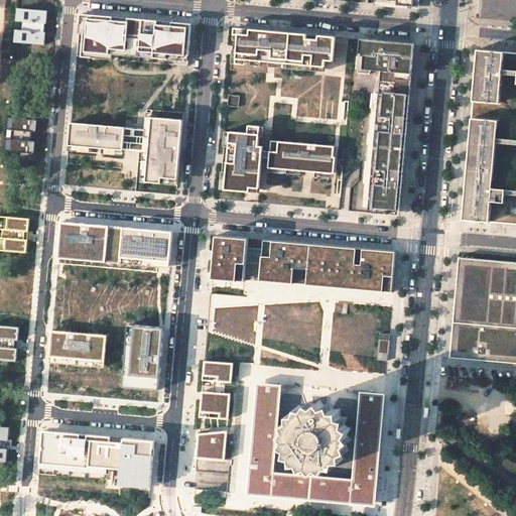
[(48,9),(16,6),(13,43),(44,46),(48,9)]
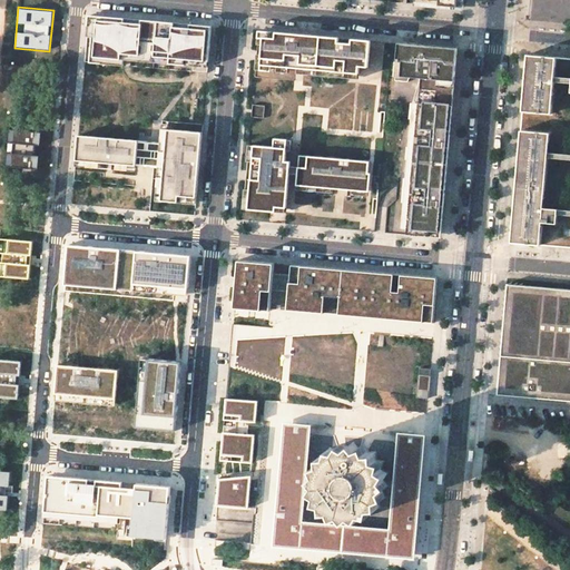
[(208,68),(213,27),(89,16),(85,62),(125,66),(125,60),(131,60),(208,68)]
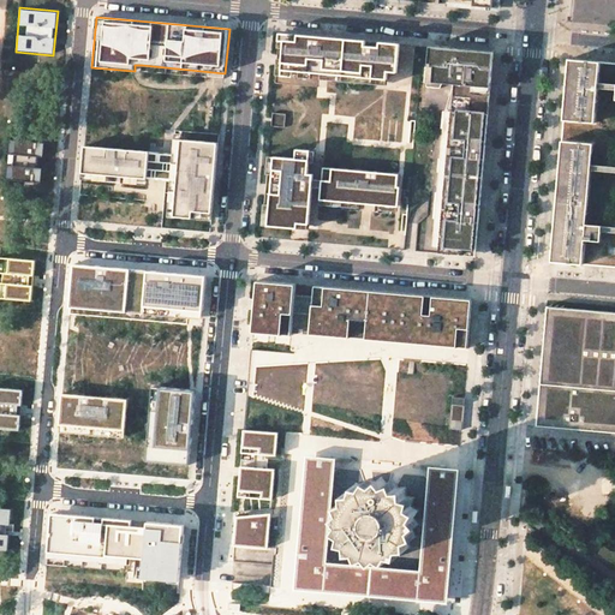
[(388,71),(390,43),(280,34),(276,71),(300,72),(300,66),(314,67),(314,73),(321,75),(322,69),(388,75),(388,71)]
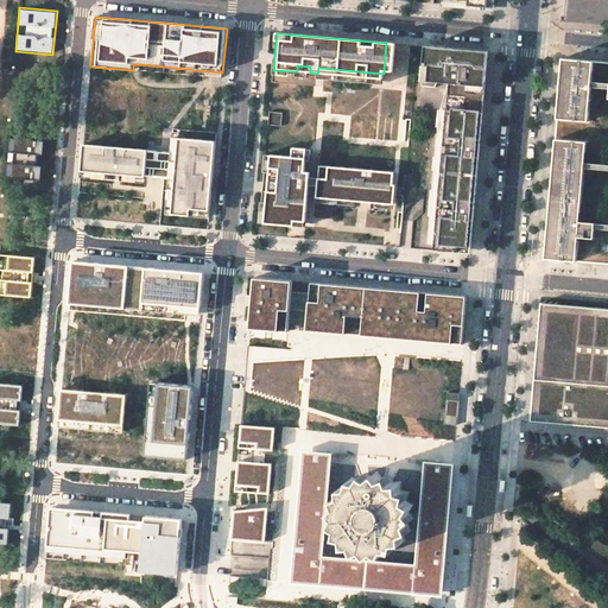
[(386,43),(384,70),(393,70),(396,43),(386,43)]
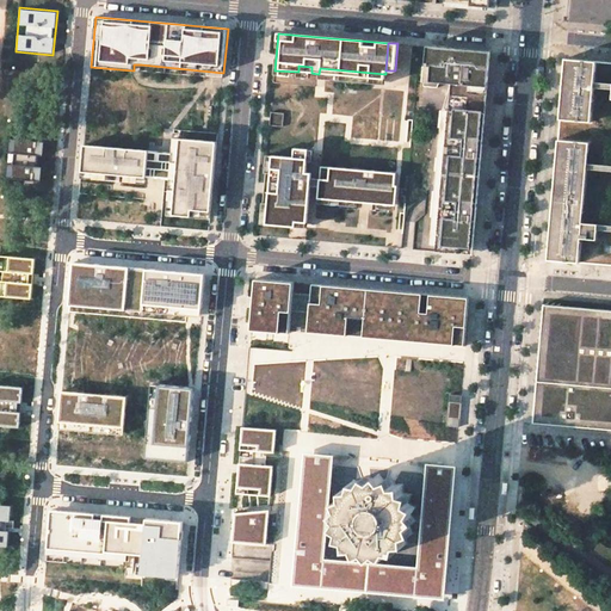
[(440,47),(427,45),(424,81),(451,84),(437,251),(473,254),(477,205),(485,128),(491,51),(440,47)]
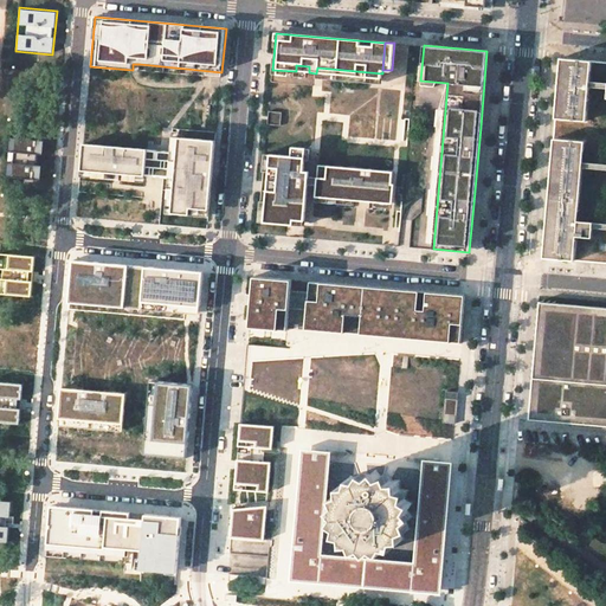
[(605,62),(560,58),(542,259),(605,264),(605,62)]
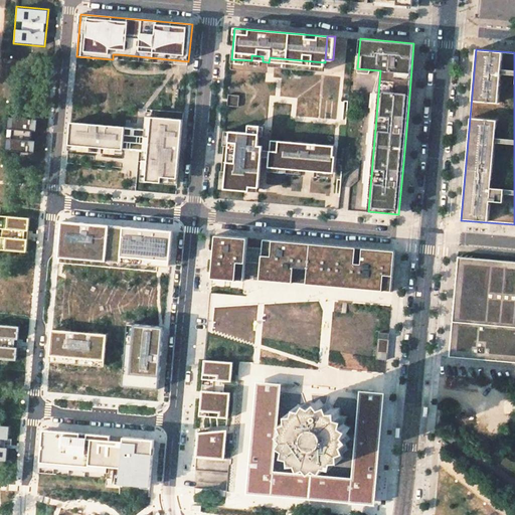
[(188,61),(119,54),(118,59),(188,65),(188,61)]
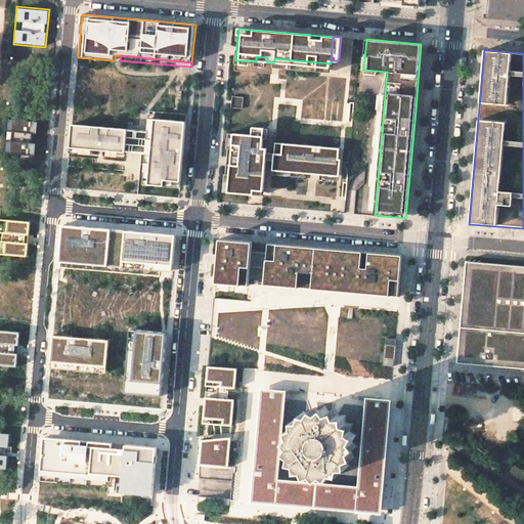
[(331,69),(331,63),(274,58),(273,63),(331,69)]
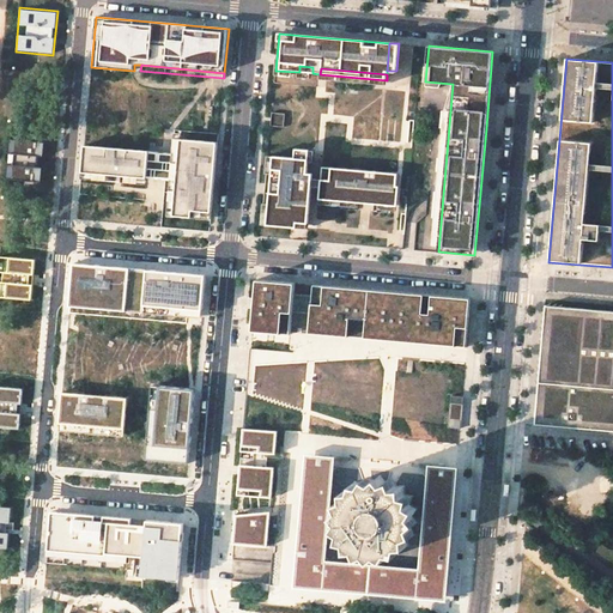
[(271,123),(284,126),(285,111),(272,110),(271,123)]
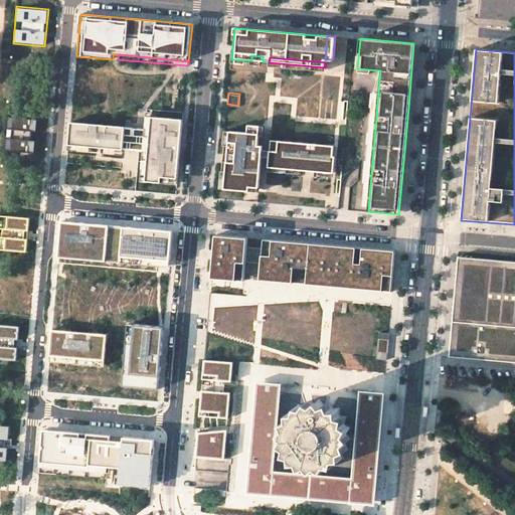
[(183,120),(147,116),(146,129),(70,122),(67,163),(121,168),(123,150),(144,151),(142,177),(147,177),(146,181),(177,184),(183,120)]
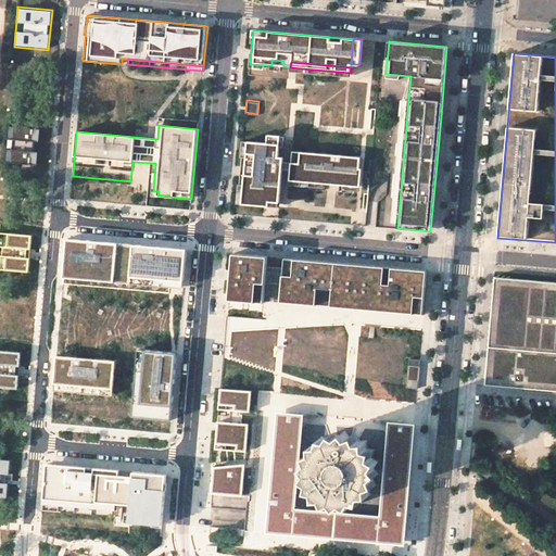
[(41,129),(9,126),(8,139),(13,140),(13,150),(7,149),(5,163),(38,165),(41,129)]
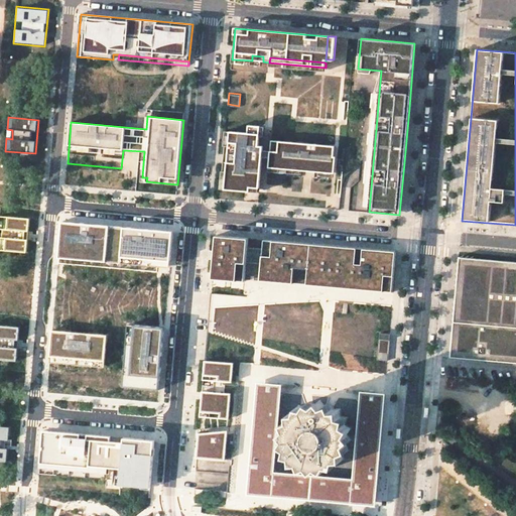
[(259,133),(259,136),(264,136),(265,127),(250,125),(249,132),(259,133)]
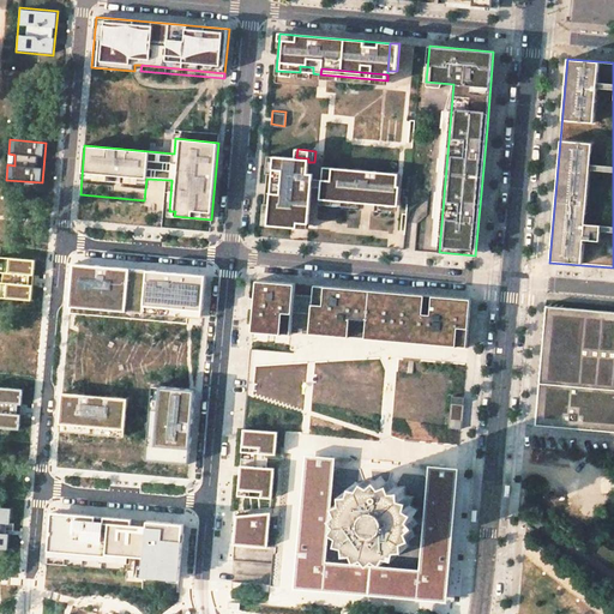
[(269,155),(263,224),(298,228),(299,223),(308,223),(312,186),(313,178),(313,174),(307,173),(308,162),(308,158),(296,157),(269,155)]
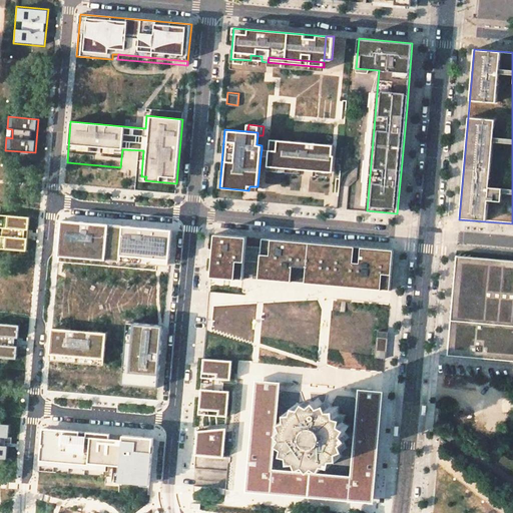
[(332,154),(333,145),(271,140),(270,149),(270,155),(268,169),(279,170),(286,171),(300,172),(317,174),(332,175),(333,154),(332,154)]
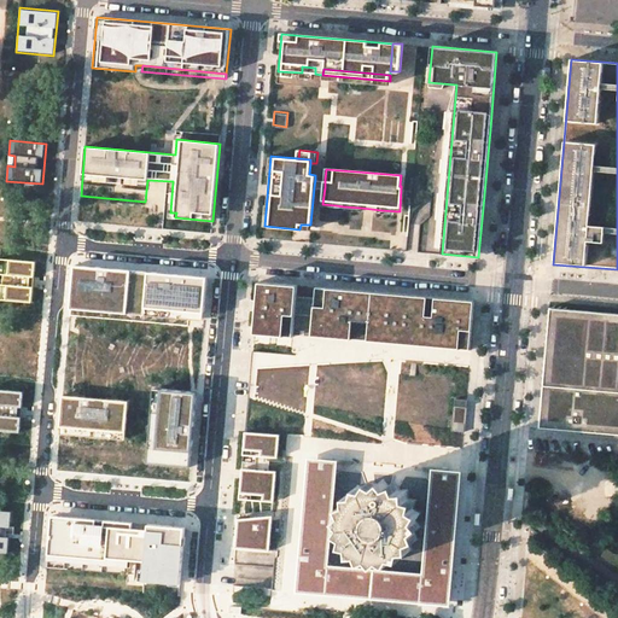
[(34,262),(0,258),(0,275),(4,277),(3,285),(0,285),(0,301),(30,304),(34,262)]
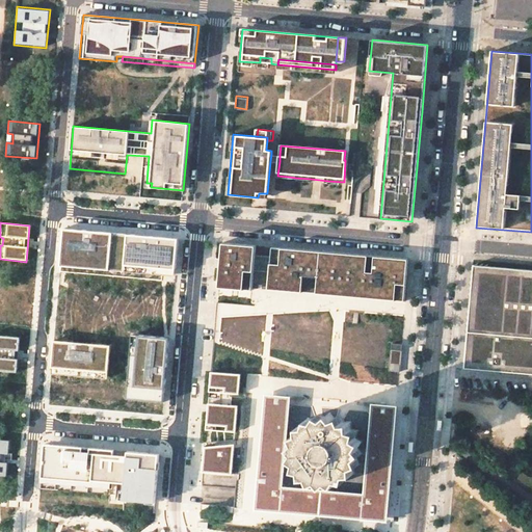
[(174,282),(178,239),(86,231),(86,228),(62,225),(58,271),(174,282)]
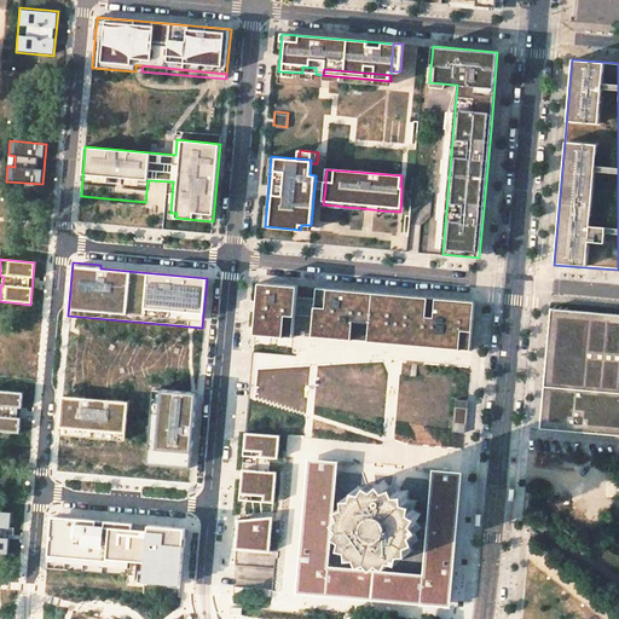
[(470,348),(474,301),(316,287),(314,298),(298,296),(299,285),(260,283),(255,329),(294,333),(296,314),(313,317),(312,334),(470,348)]
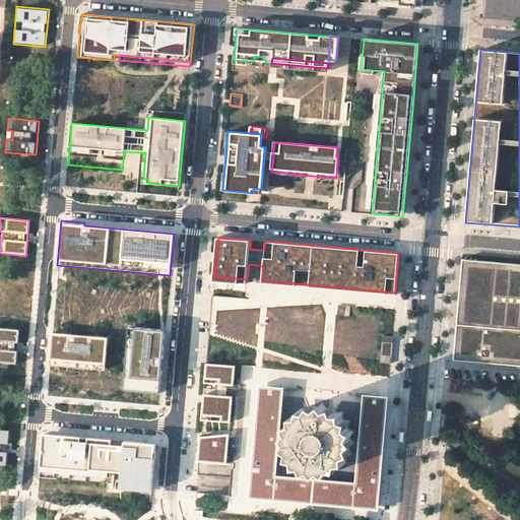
[(453,360),(519,366),(519,263),(462,259),(453,360)]
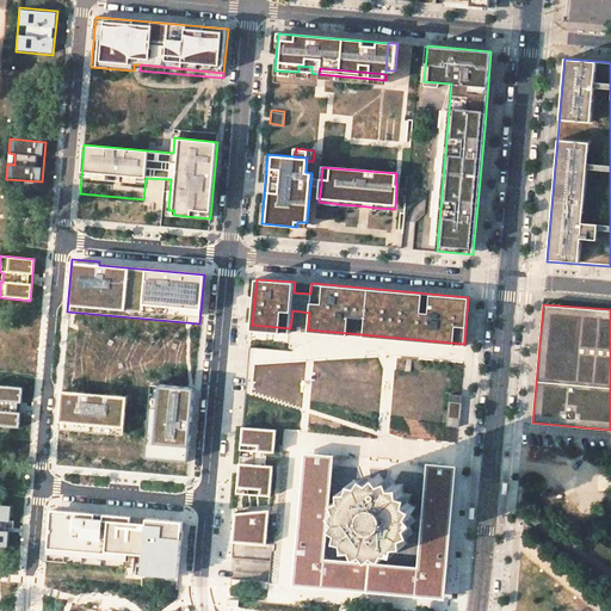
[(22,388),(0,386),(0,425),(18,427),(22,388)]
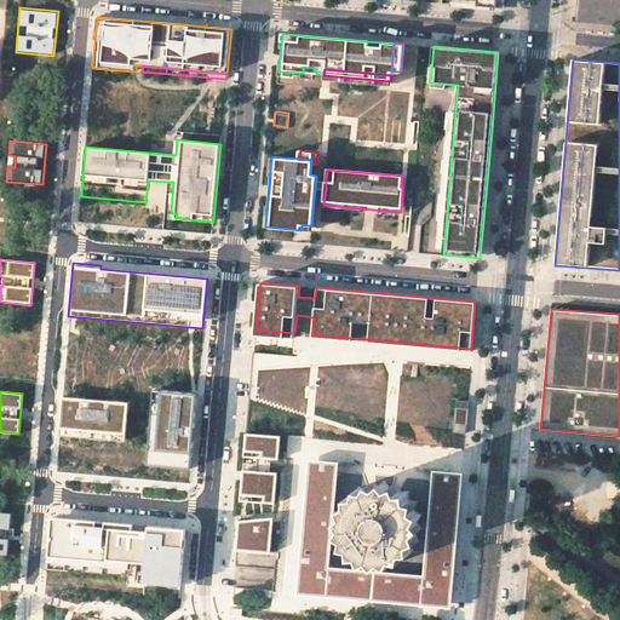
[(195,396),(153,394),(147,468),(189,471),(195,396)]
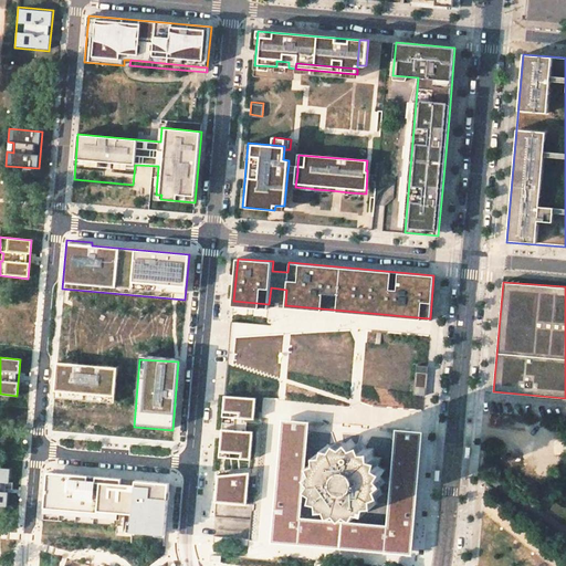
[(413,392),(426,392),(428,362),(417,360),(413,392)]
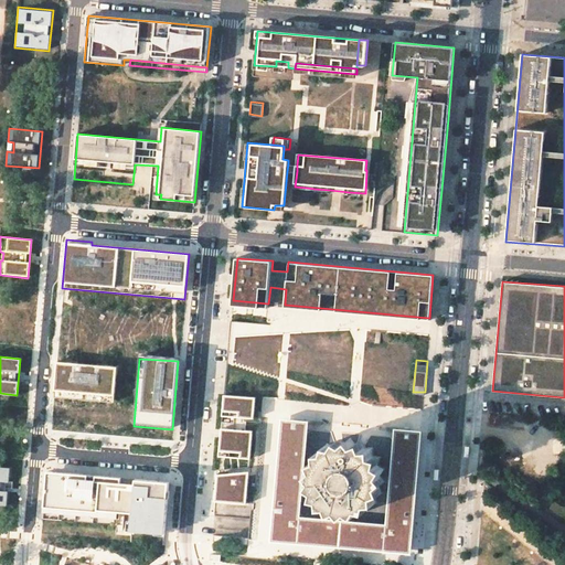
[(114,404),(116,368),(56,363),(53,398),(114,404)]
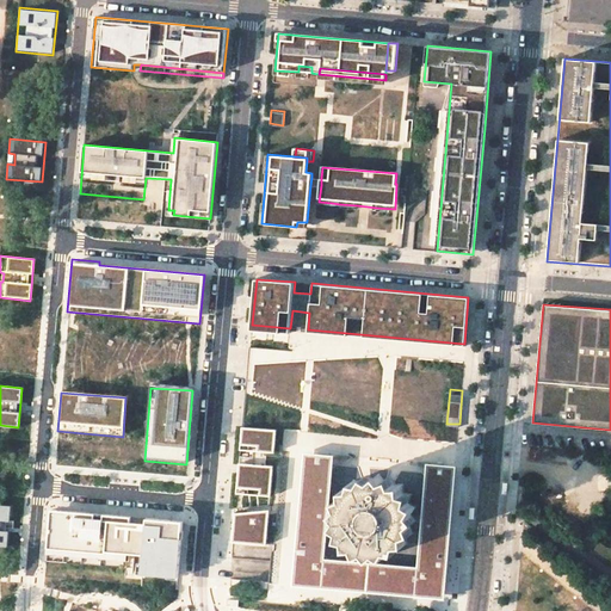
[(276,427),(244,425),(241,448),(240,461),(266,463),(267,449),(273,449),(276,427)]
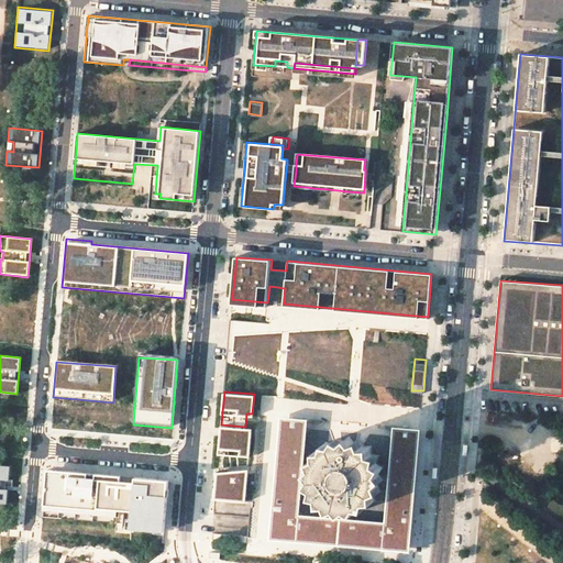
[(127,412),(88,412),(88,429),(127,430),(127,412)]
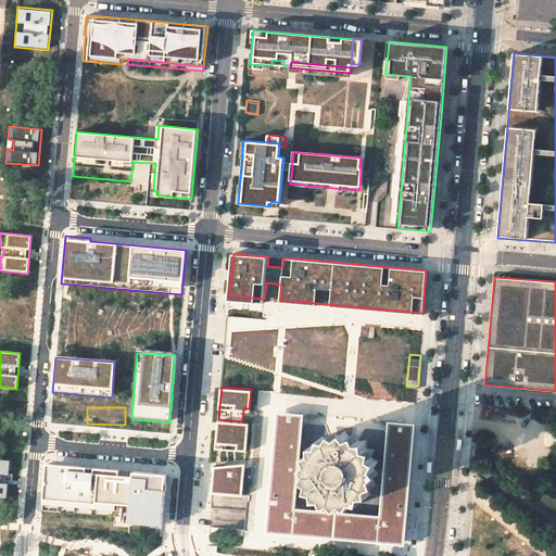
[(295,508),(304,415),(277,412),(266,533),(403,545),(405,545),(415,425),(388,421),(380,516),(295,508)]
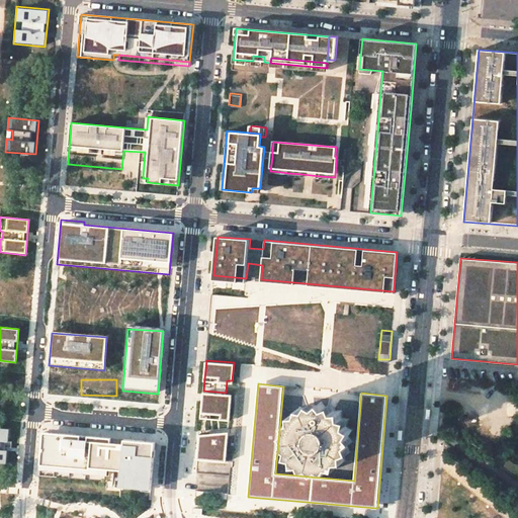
[(226,393),(203,391),(201,417),(229,419),(231,393),(226,393)]
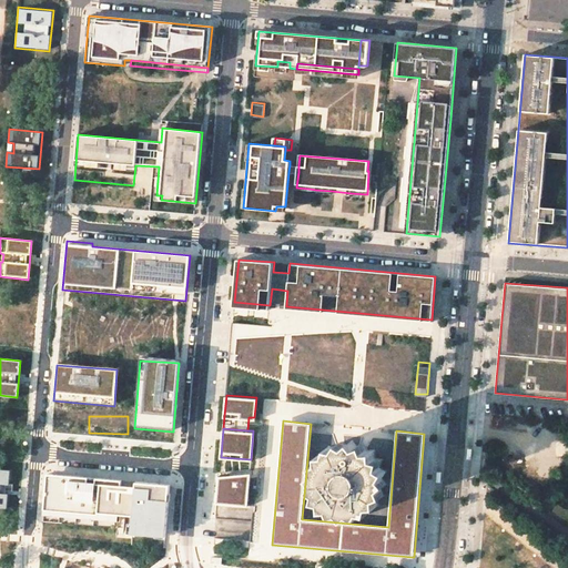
[(368,449),(365,444),(357,445),(353,440),(346,445),(341,442),(336,447),(328,446),(326,453),(320,454),(318,462),(313,465),(315,472),(310,476),(314,483),(311,489),(316,494),(315,500),(322,503),(323,510),(331,510),(334,516),(341,515),(346,519),(352,516),(358,518),(363,513),(369,514),(372,507),(379,506),(379,499),(386,496),(384,488),(388,484),(385,477),(387,472),(382,467),(383,459),(376,457),(375,450),(368,449)]
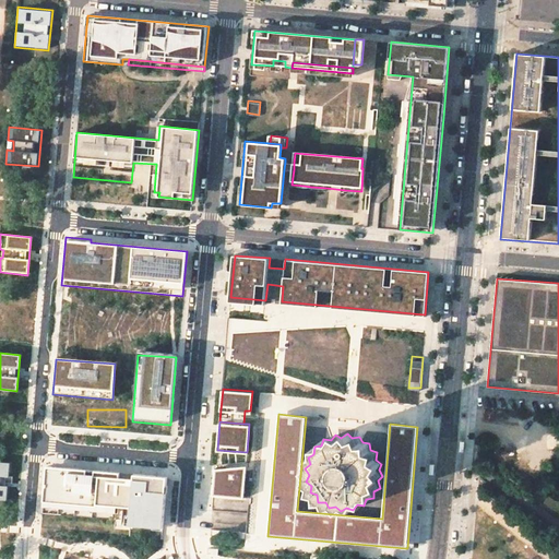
[(11,462),(0,461),(0,499),(8,500),(11,462)]
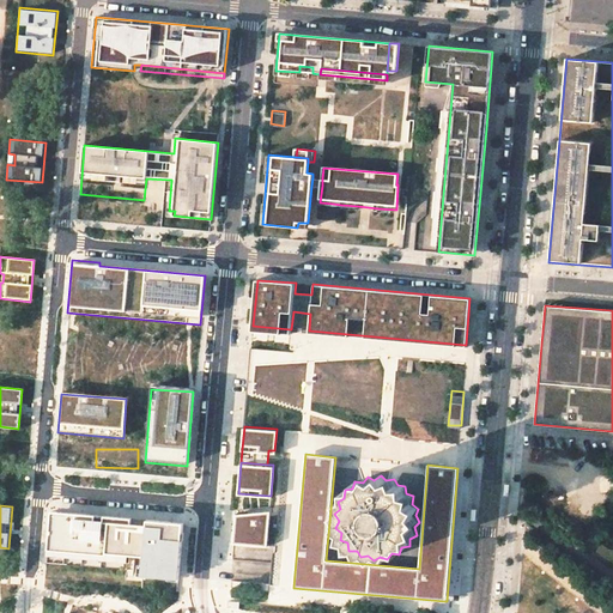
[(187,522),(53,510),(47,568),(181,581),(187,522)]
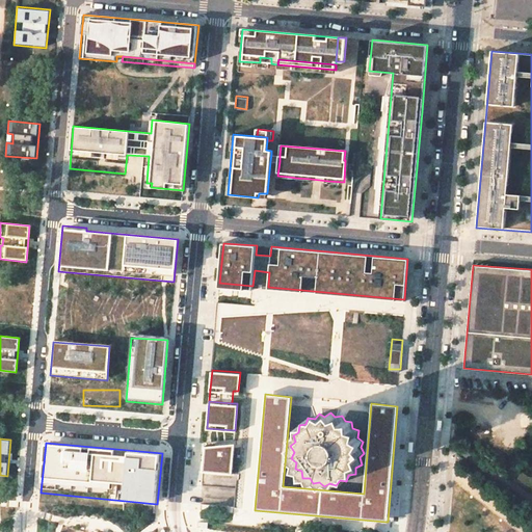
[(234,443),(205,445),(203,470),(232,473),(234,443)]
